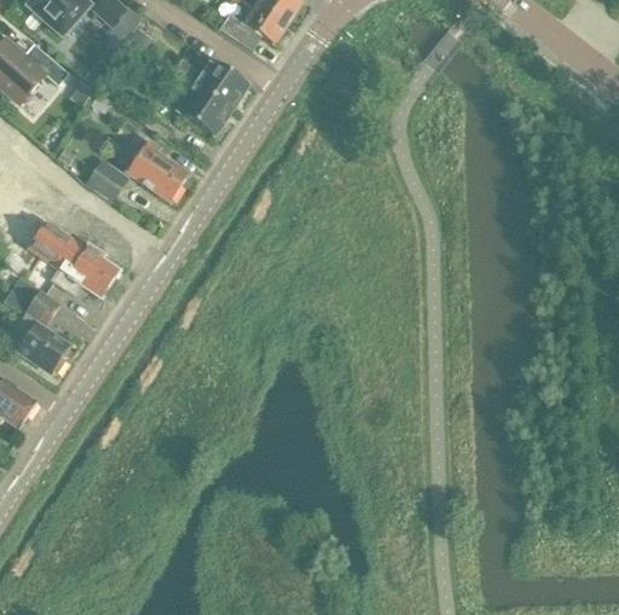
[(29,5),(27,7),(61,36),(87,6),(80,0),(28,0),(29,5)]
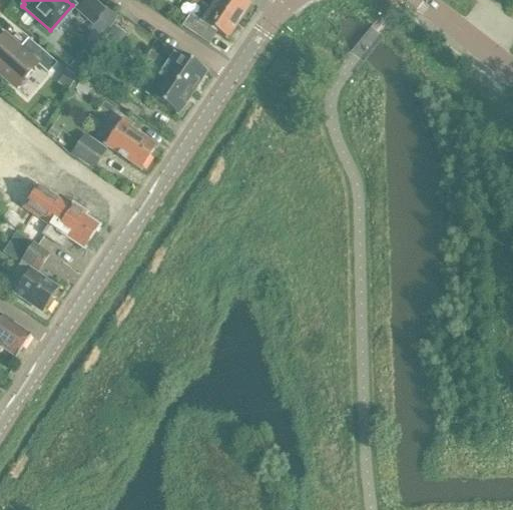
[(83,0),(77,7),(92,21),(102,9),(92,0),(83,0)]
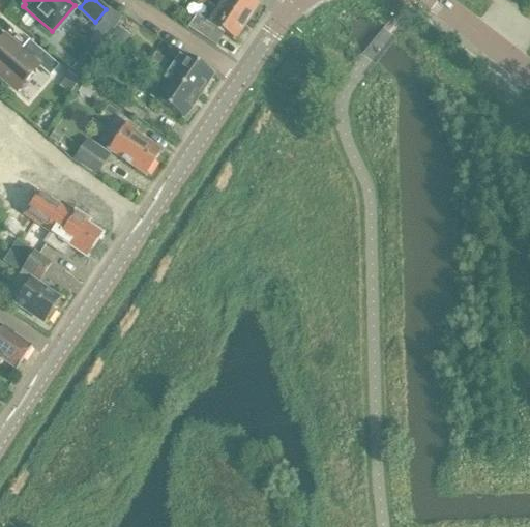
[(196,12),(187,25),(215,42),(224,31),(234,37),(245,20),(215,0),(199,0),(205,4),(208,0),(216,6),(207,20),(196,12)]
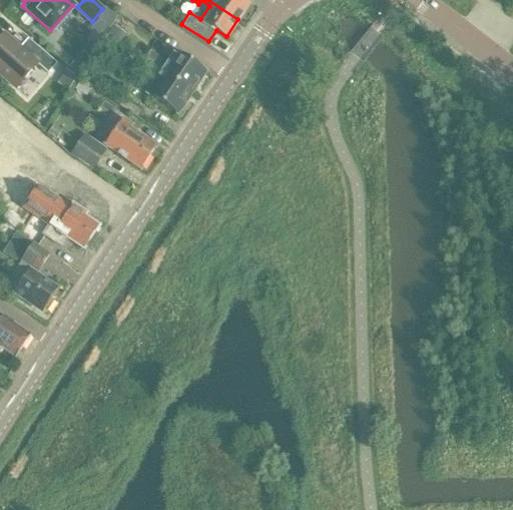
[(208,0),(237,19),(249,2),(246,0),(208,0)]
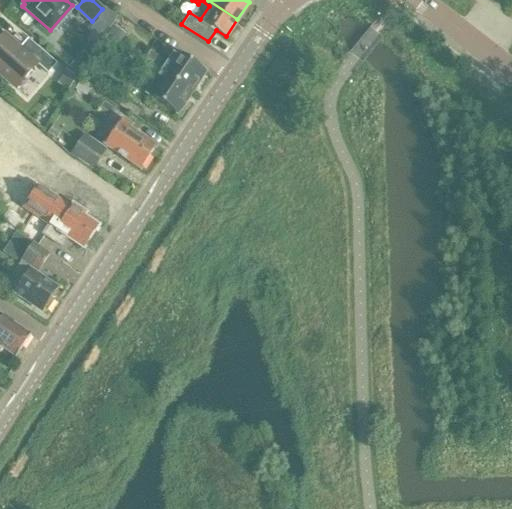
[(3,32),(0,35),(0,72),(15,86),(36,62),(47,72),(56,61),(37,45),(29,54),(3,32)]
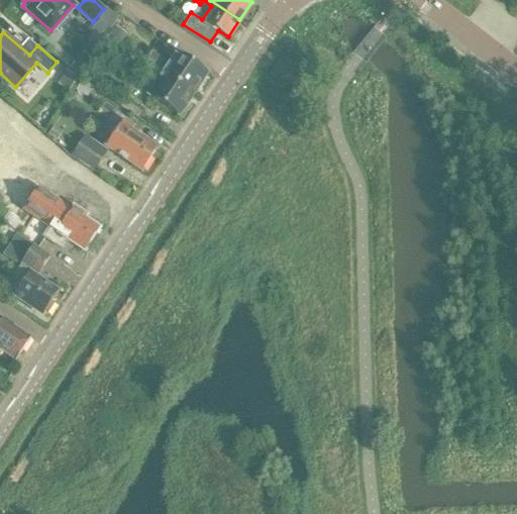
[(151,52),(145,60),(192,92),(206,70),(177,49),(177,50),(165,67),(159,64),(162,59),(151,52)]
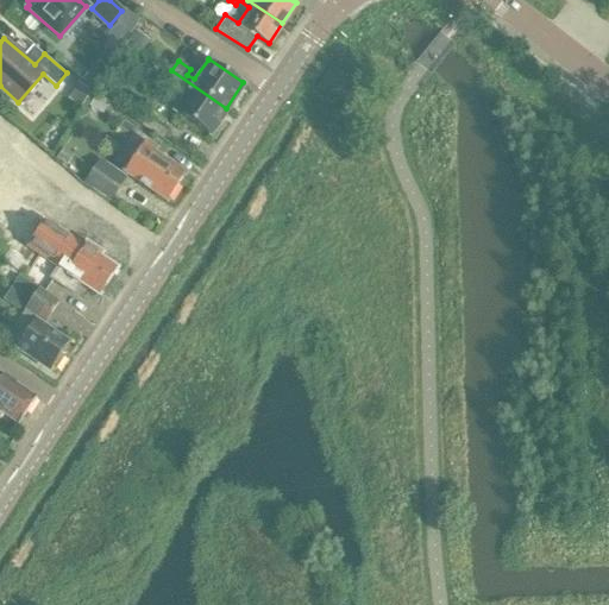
[(171,70),(164,82),(176,90),(181,84),(188,89),(174,111),(179,113),(209,133),(226,108),(171,70)]
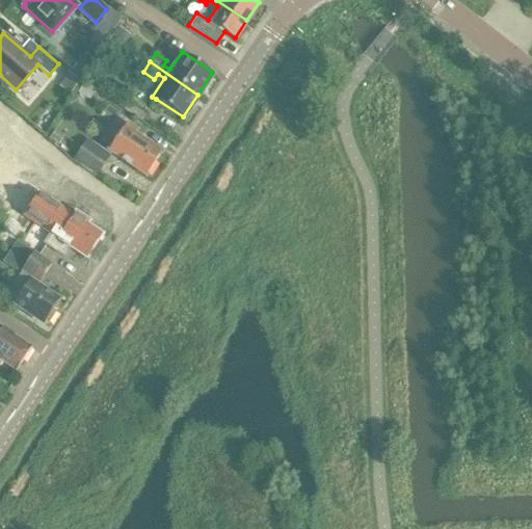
[(126,122),(108,149),(145,174),(161,151),(133,132),(135,128),(126,122)]
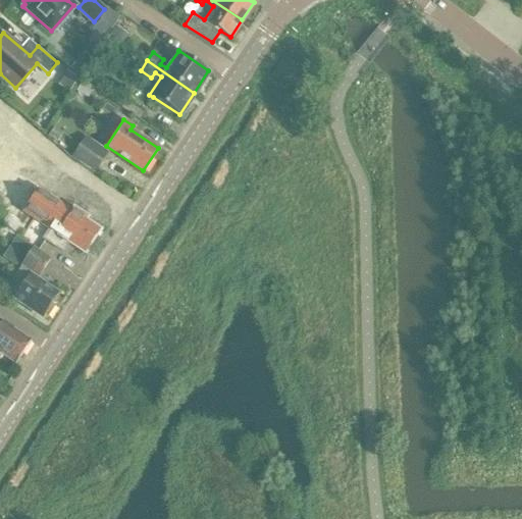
[(86,137),(73,154),(94,168),(106,151),(86,137)]
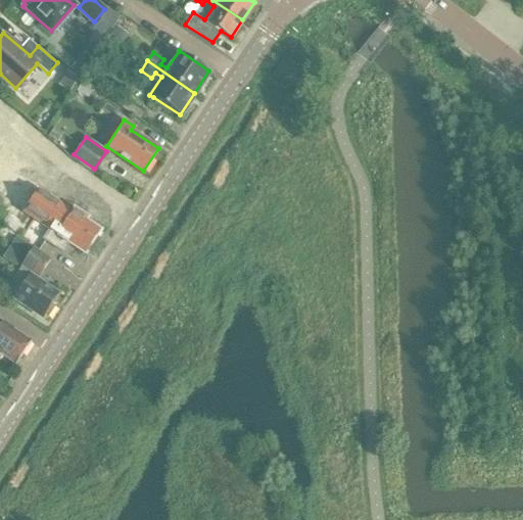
[(0,195),(21,214),(24,210),(49,228),(43,237),(45,239),(62,250),(68,241),(88,253),(98,238),(97,237),(95,236),(100,229),(85,219),(87,217),(75,207),(79,202),(47,182),(0,141),(0,195)]
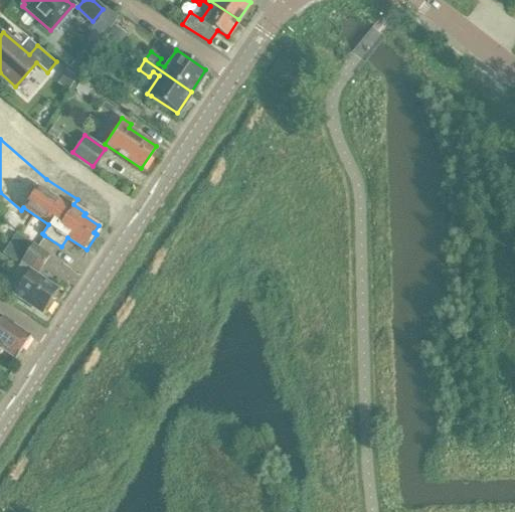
[(21,261),(13,274),(21,280),(13,292),(16,294),(17,297),(19,299),(23,299),(42,311),(43,309),(46,311),(53,301),(50,299),(55,292),(56,290),(56,289),(34,274),(36,270),(37,272),(49,253),(37,245),(32,242),(20,260),(21,261)]
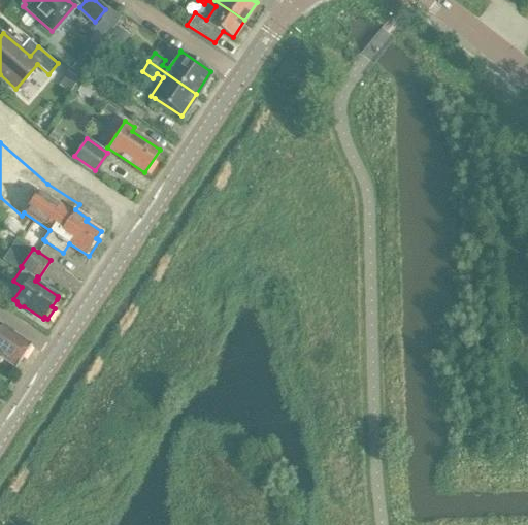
[(0,323),(0,359),(2,357),(15,366),(31,343),(0,323)]
